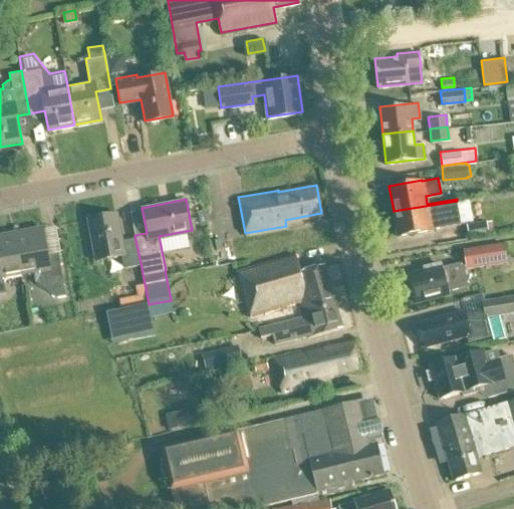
[(457,201),(394,211),(398,234),(431,228),(447,225),(446,223),(461,220),(457,201)]
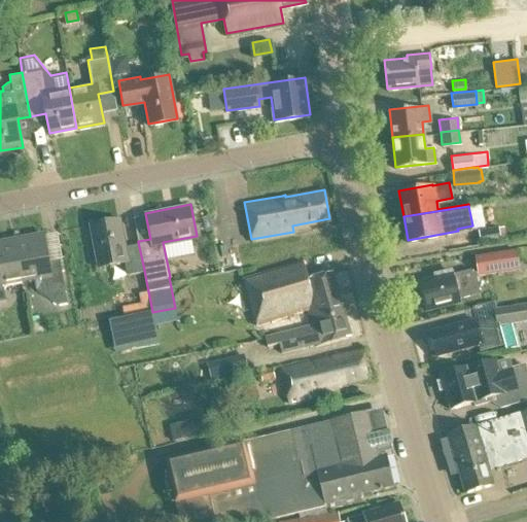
[(127,273),(144,270),(138,242),(126,245),(119,217),(90,223),(98,266),(124,261),(127,273)]
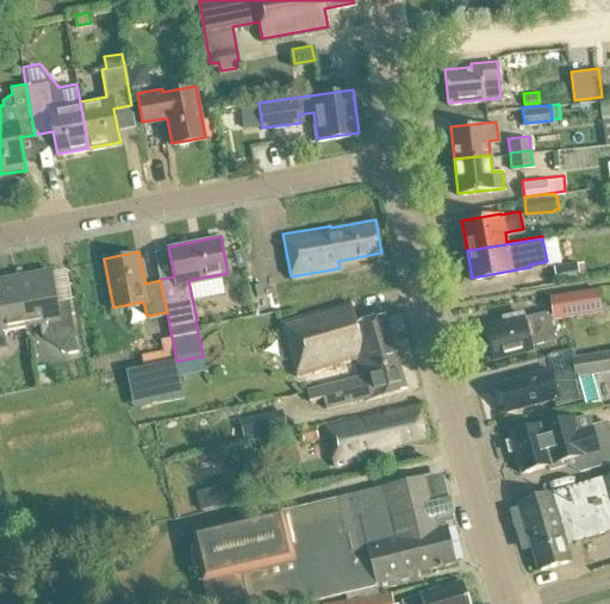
[(555,280),(579,275),(577,261),(553,265),(555,280)]
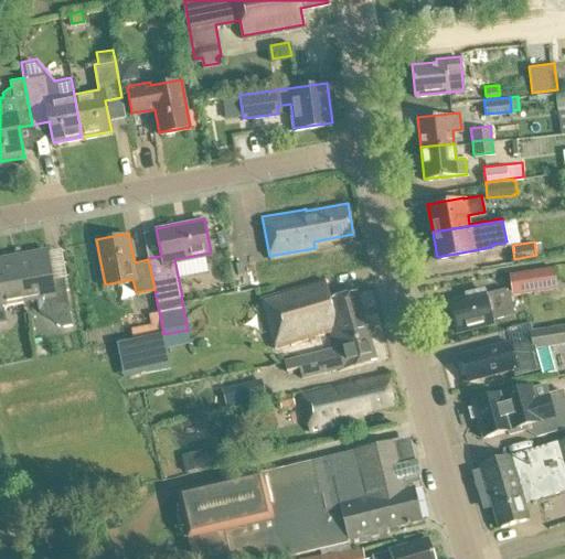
[(42,294),(43,301),(39,308),(45,313),(56,320),(63,310),(70,309),(63,276),(52,278),(46,248),(14,255),(23,298),(42,294)]
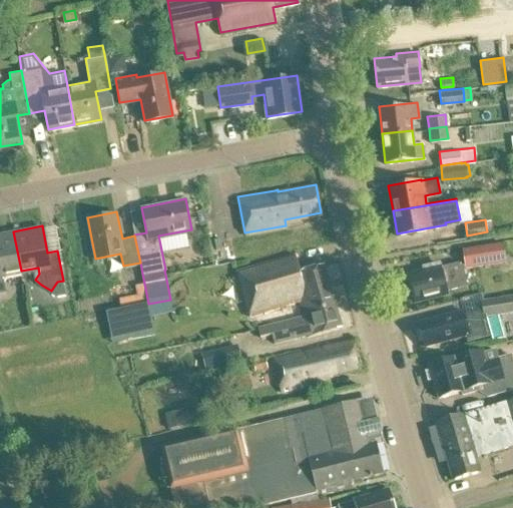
[(2,275),(21,271),(13,231),(0,233),(0,292),(5,292),(2,275)]
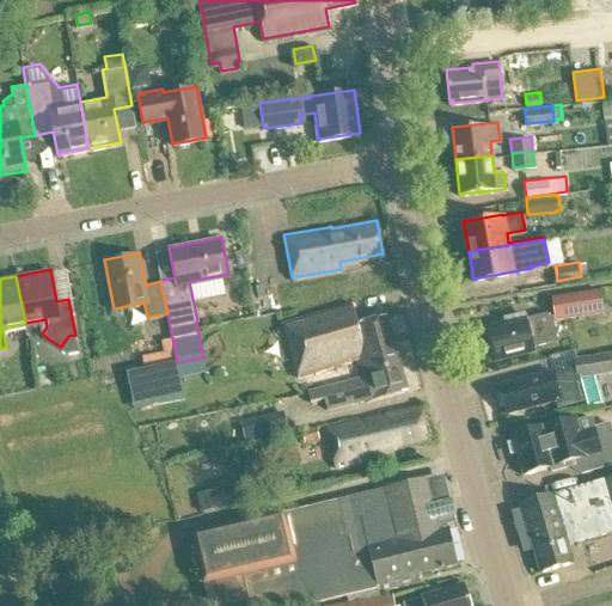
[(600,286),(552,293),(556,318),(604,311),(600,286)]
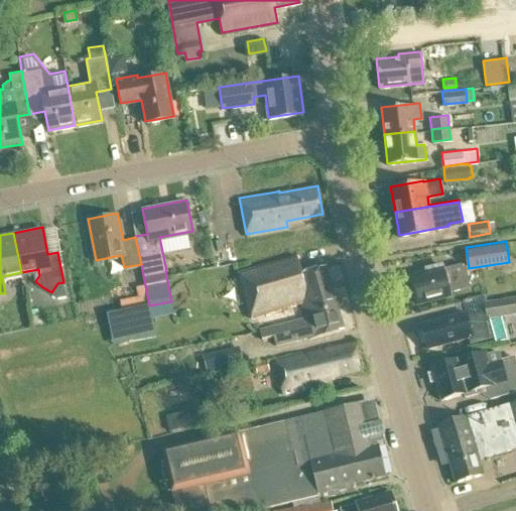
[(301,301),(304,312),(337,305),(325,264),(299,271),(294,255),(238,270),(250,316),(301,301)]
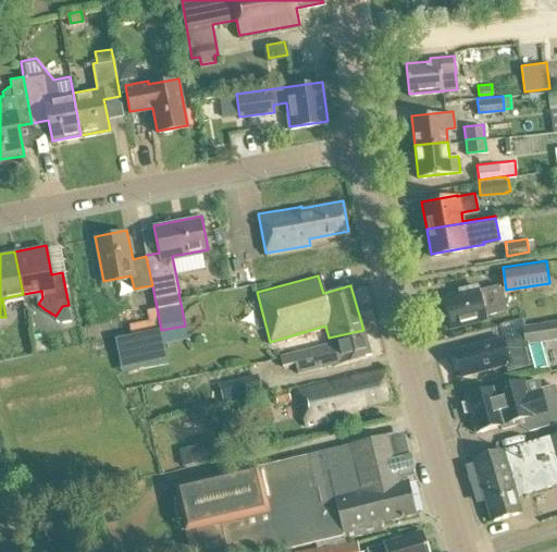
[(450,326),(485,317),(486,323),(499,321),(496,310),(506,308),(499,283),(478,289),(477,284),(459,289),(460,293),(443,297),(450,326)]
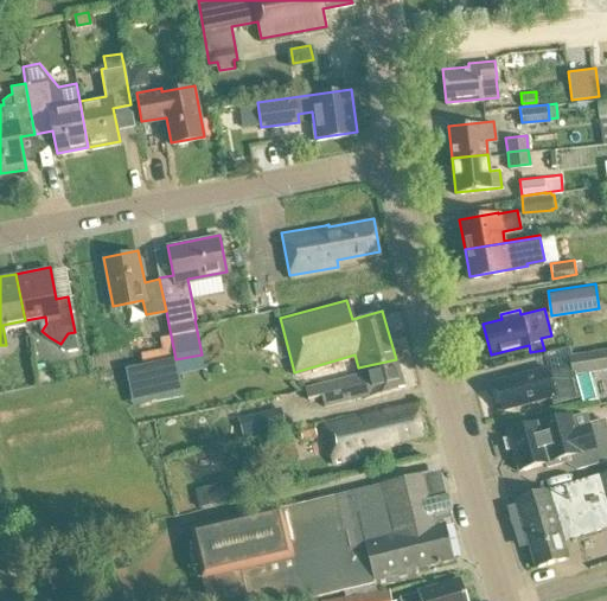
[(519,376),(496,383),(502,404),(518,400),(519,403),(551,395),(553,401),(581,394),(583,402),(599,397),(592,370),(606,368),(606,347),(606,349),(572,353),(569,355),(572,366),(549,371),(547,365),(519,372),(519,376)]
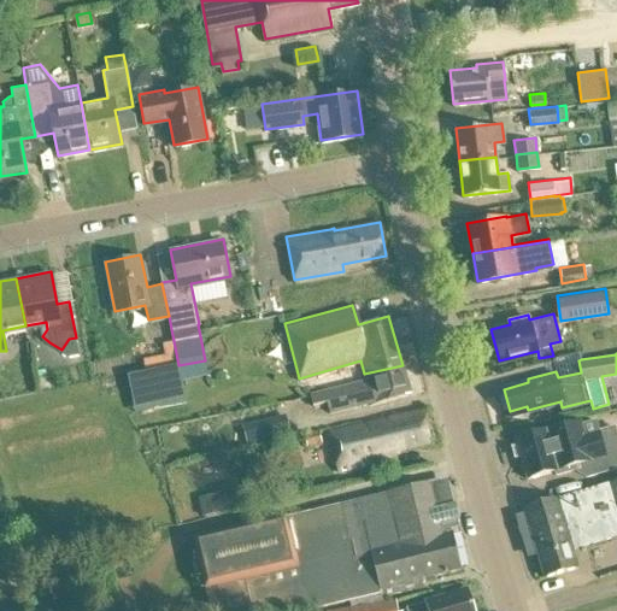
[(403,365),(364,374),(365,379),(309,393),(312,403),(325,400),(329,411),(371,400),(371,403),(410,392),(403,365)]
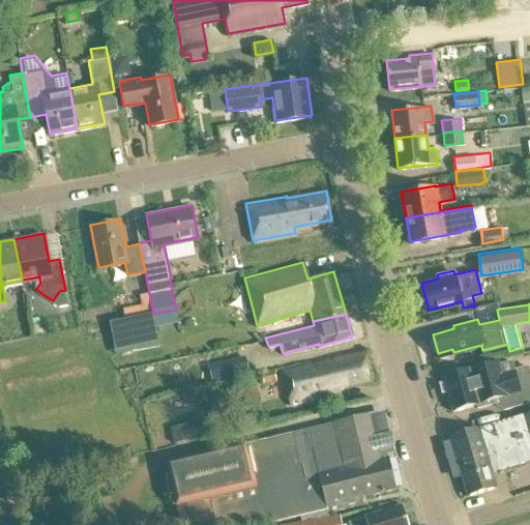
[(111,324),(116,351),(160,342),(155,316),(111,324)]
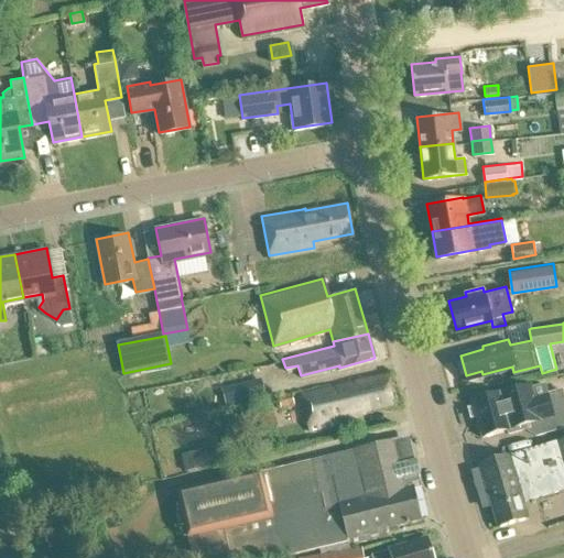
[(351,413),(392,404),(386,374),(349,382),(349,380),(301,391),(310,429),(353,419),(351,413)]
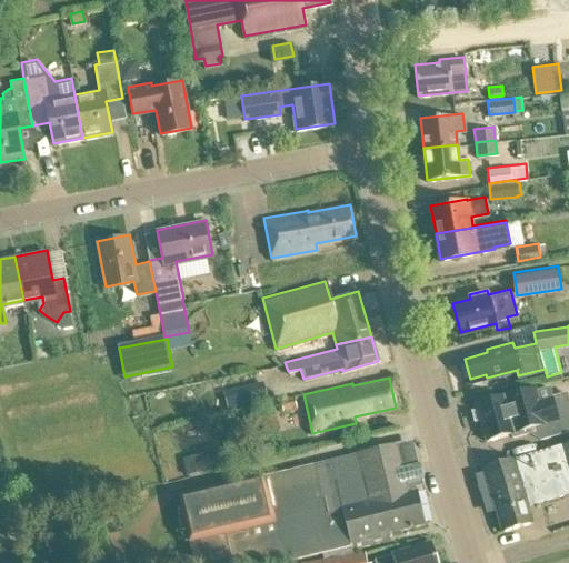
[(263,380),(226,389),(229,406),(268,399),(263,380)]
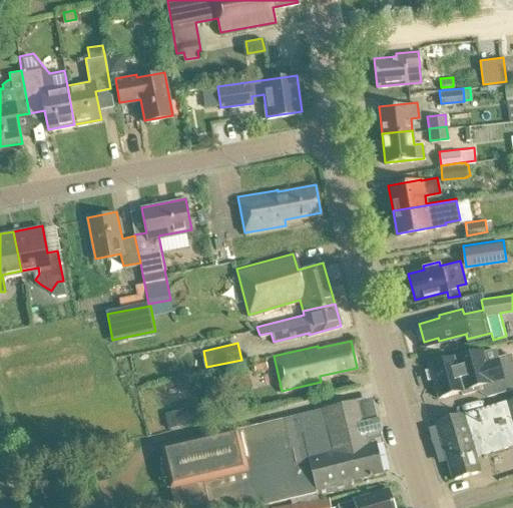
[(434,380),(438,396),(484,383),(487,394),(506,389),(512,386),(512,358),(511,353),(498,356),(496,348),(484,351),(483,348),(475,350),(456,355),(455,354),(429,362),(430,367),(427,368),(430,378),(433,377),(434,380)]
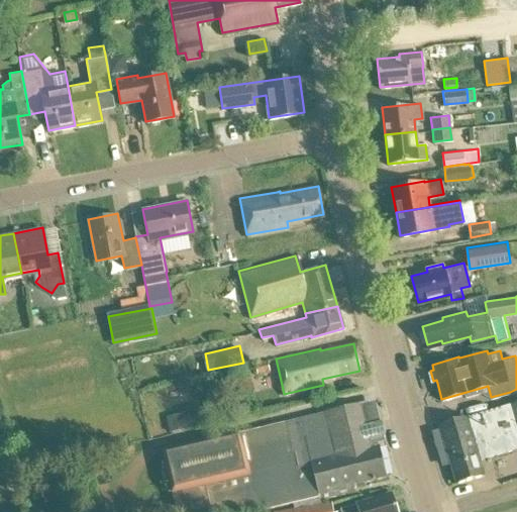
[(256,373),(270,370),(268,360),(254,363),(256,373)]
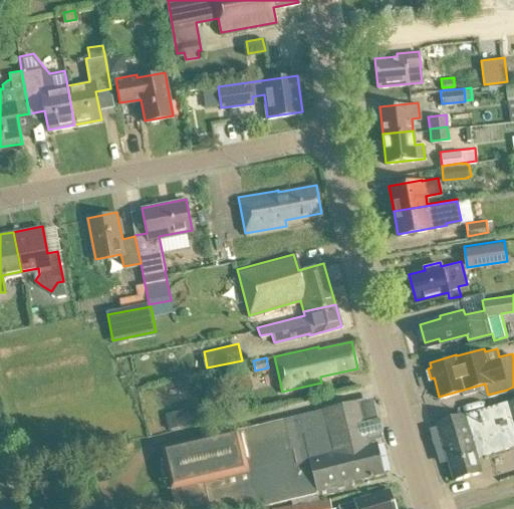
[(351,480),(382,472),(375,441),(376,441),(366,397),(321,408),(320,410),(159,445),(175,508),(244,508),(317,492),(318,494),(352,485),(351,480)]
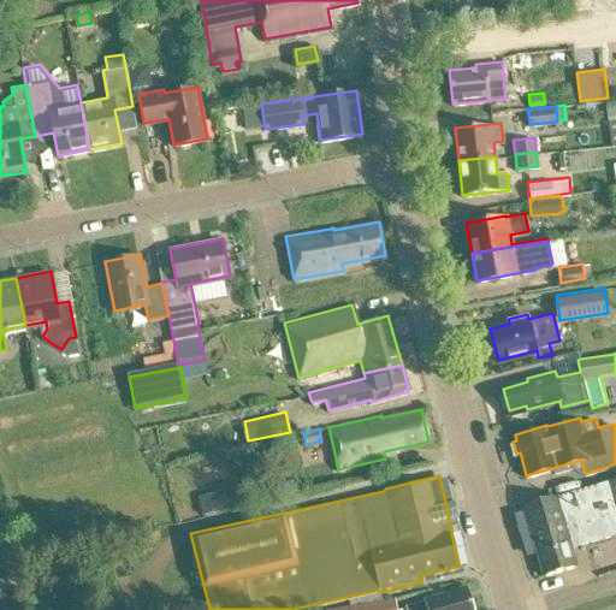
[(580,544),(615,532),(615,477),(523,505),(544,574),(578,563),(570,542),(579,539),(580,544)]
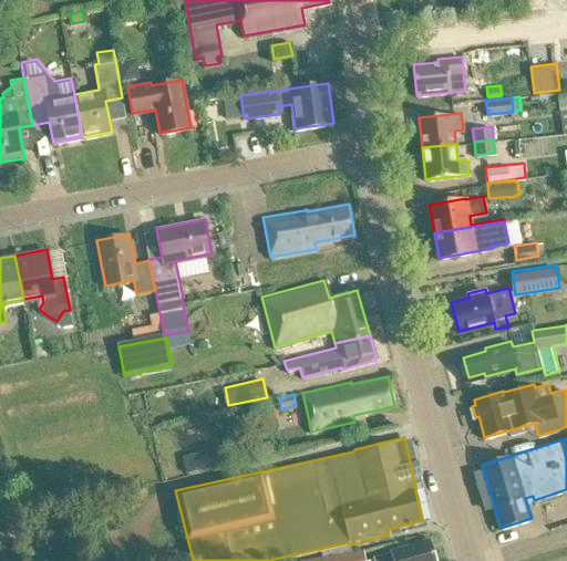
[(200,450),(183,454),(186,470),(204,467),(200,450)]
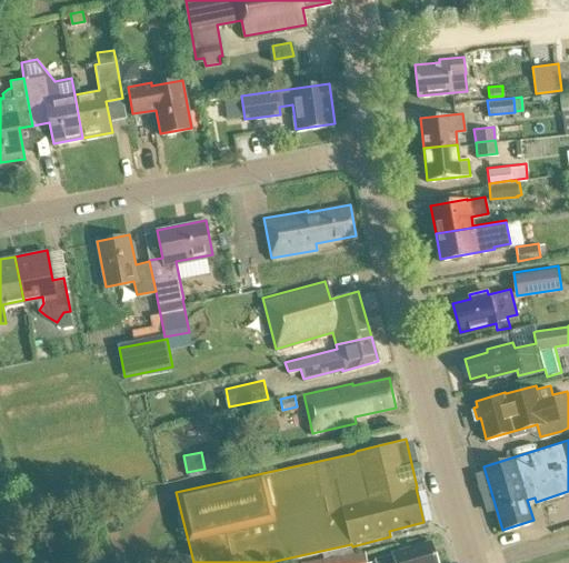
[(376,562),(436,562),(430,541),(375,558),(376,562)]
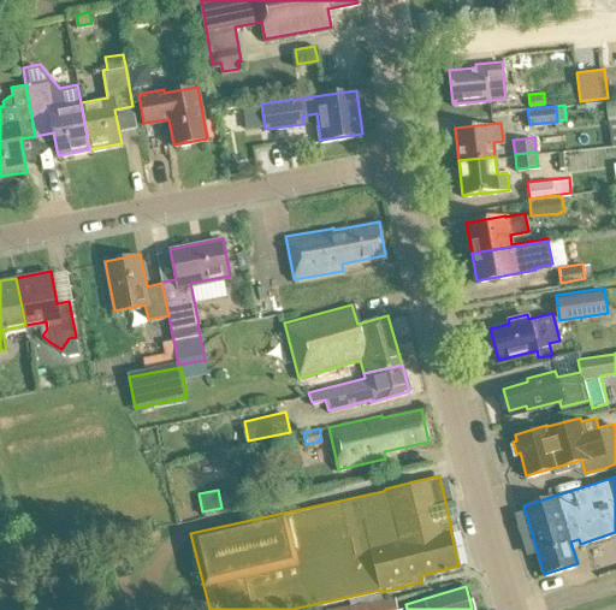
[(0,594),(0,600),(1,609),(16,609),(13,592),(0,594)]
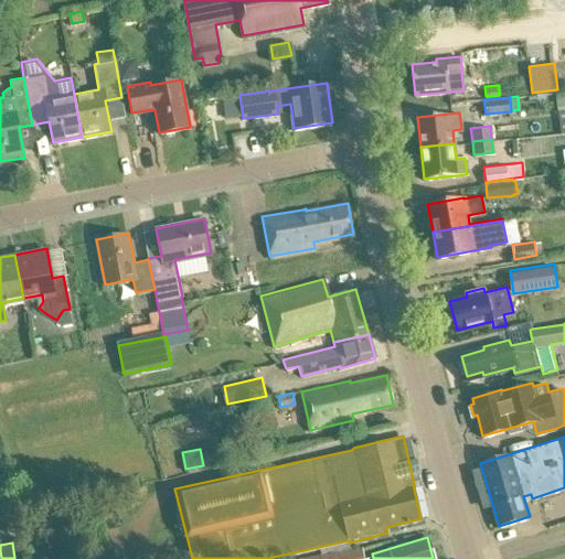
[(321,558),(365,558),(363,546),(321,554),(321,558)]
